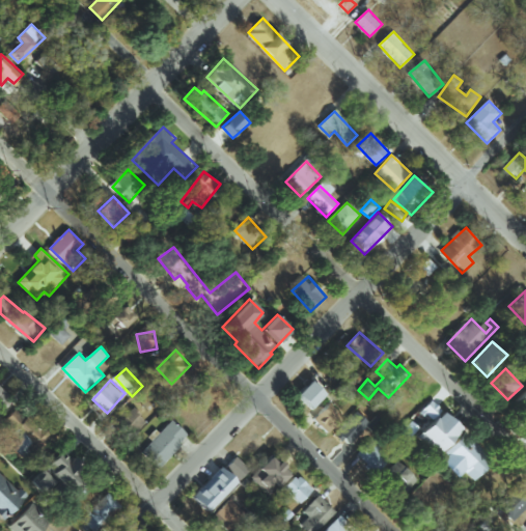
[(312,408),(326,394),(313,381),(299,394),(312,408)]
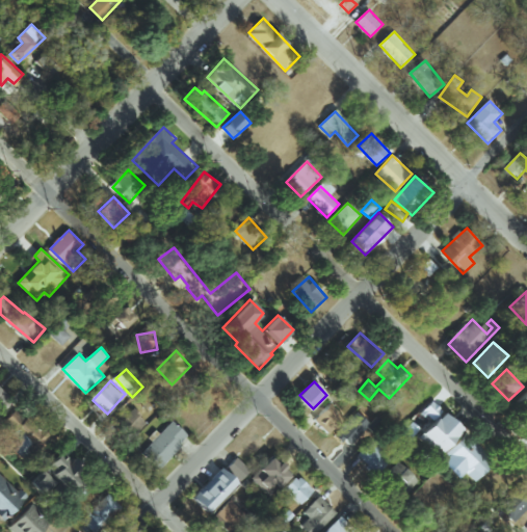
[(516,403),(526,415),(526,394),(516,403)]
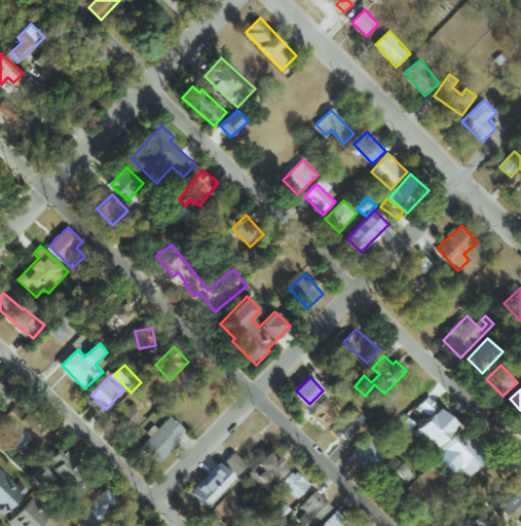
[(458,424),(429,397),(410,416),(421,425),(416,430),(435,449),(458,424)]
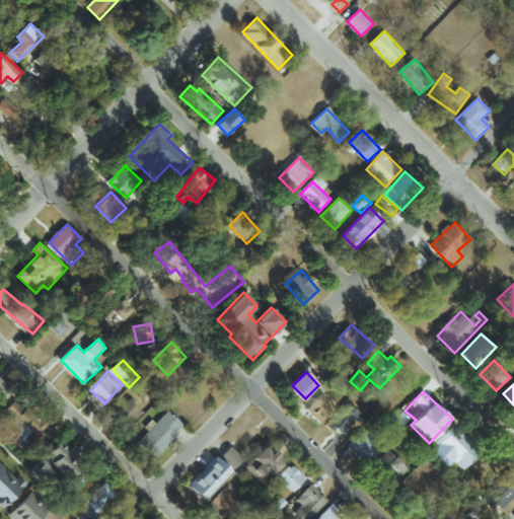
[(338,406),(323,393),(310,406),(324,420),(338,406)]
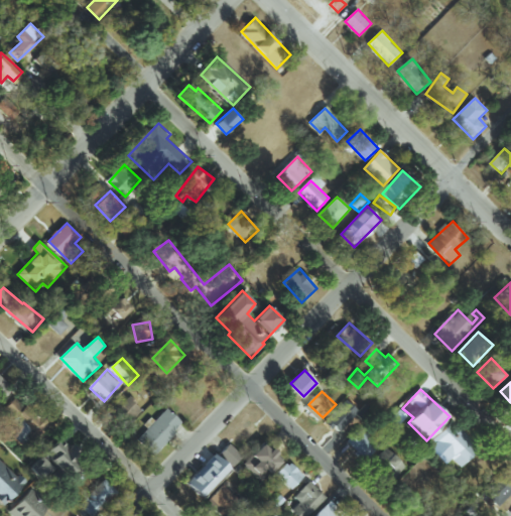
[(5,409),(23,427),(14,435),(26,447),(48,424),(18,395),(5,409)]
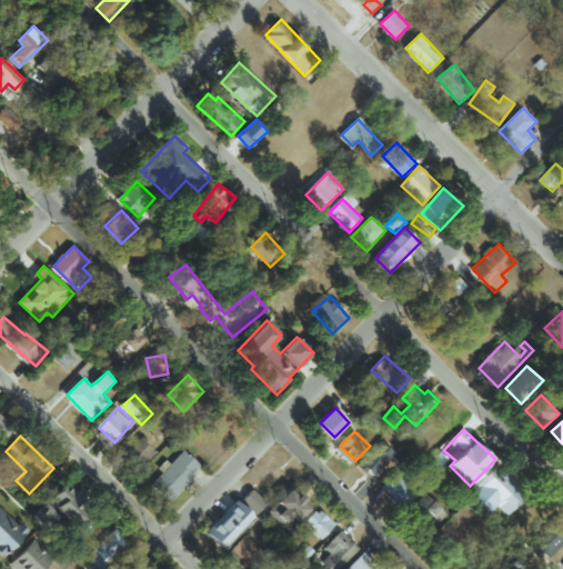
[(132,437),(122,449),(146,467),(159,450),(143,438),(139,443),(132,437)]
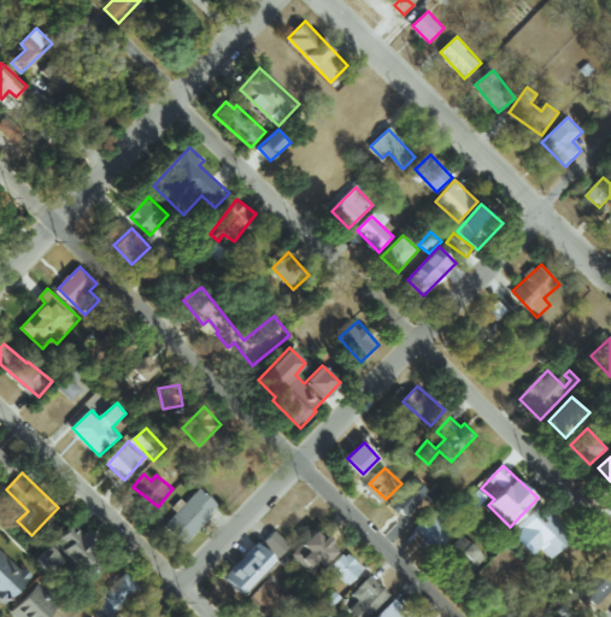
[(392,503),(406,517),(432,492),(417,477),(392,503)]
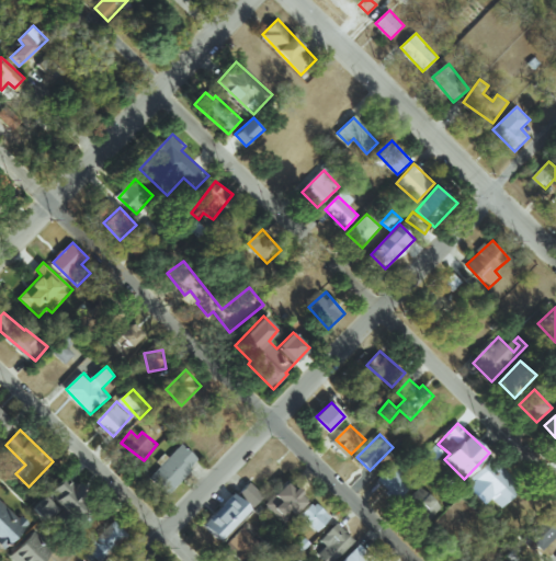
[(151,478),(169,495),(202,460),(184,444),(151,478)]
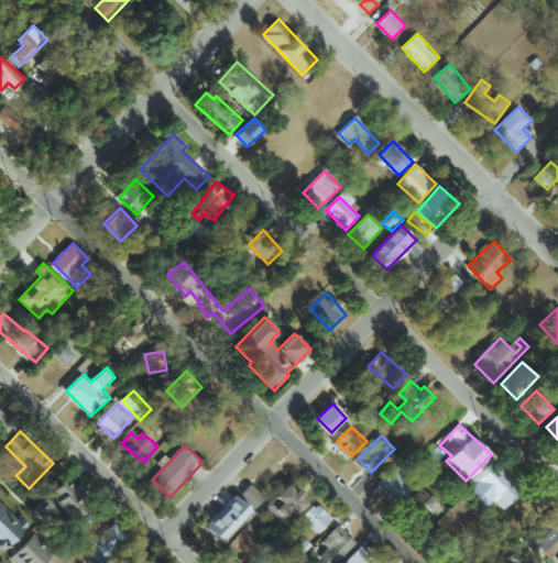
[(446,454),(438,446),(427,457),(435,465),(446,454)]
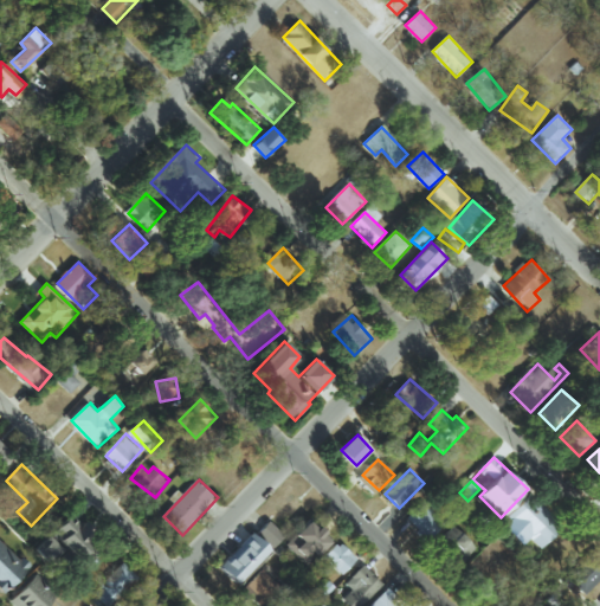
[(566,526),(540,501),(534,508),(526,500),(510,516),(543,548),(566,526)]
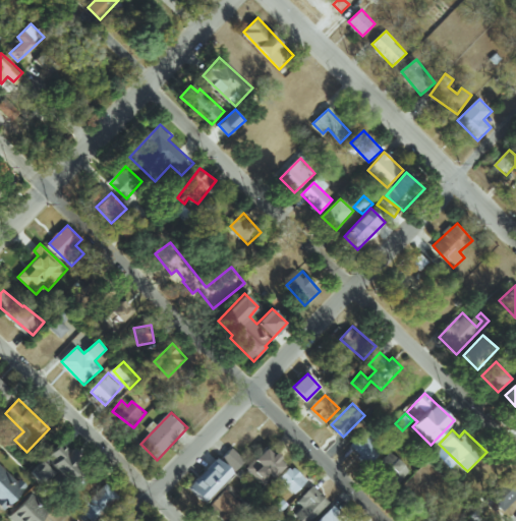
[(351,446),(368,465),(385,450),(367,431),(351,446)]
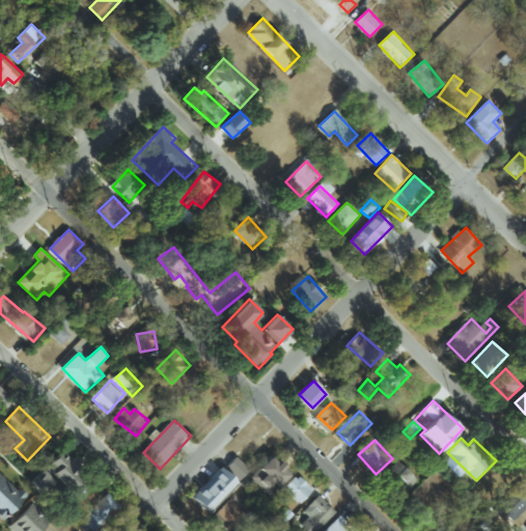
[(32,482),(46,495),(58,481),(66,488),(85,469),(62,449),(32,482)]
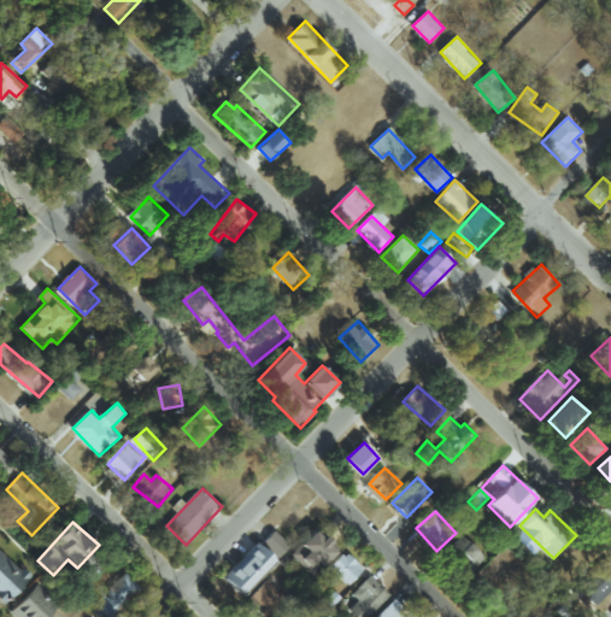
[(317,528),(293,554),(315,575),(340,550),(317,528)]
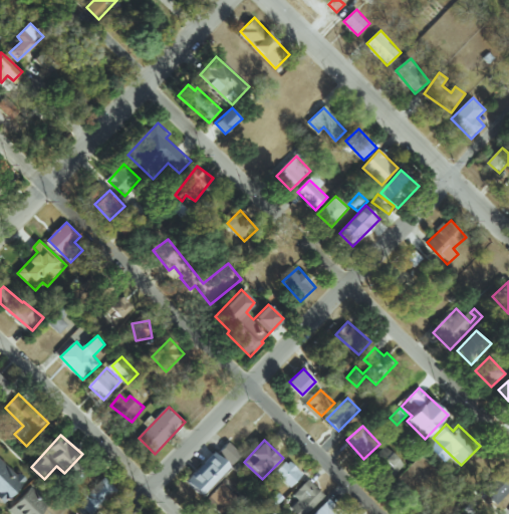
[(220,452),(233,465),(243,454),(230,442),(220,452)]
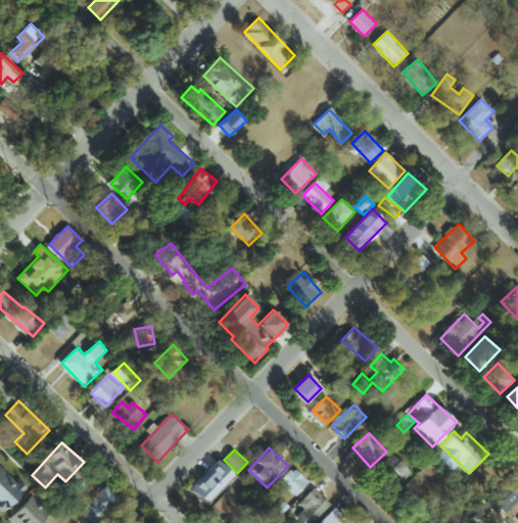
[(413,473),(393,454),(381,466),(401,485),(413,473)]
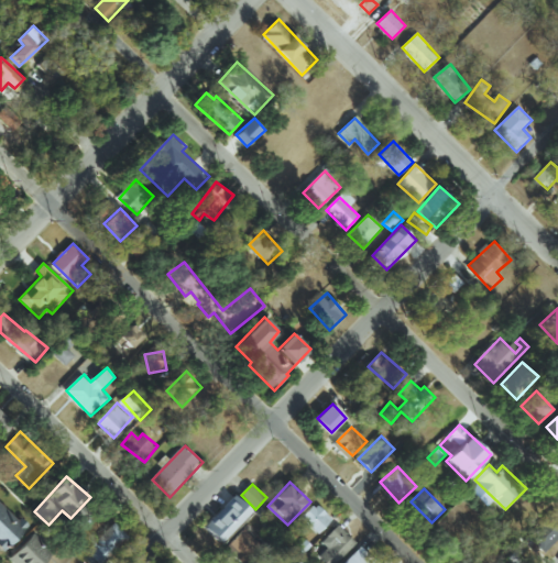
[(253,510),(237,495),(205,527),(221,542),(253,510)]
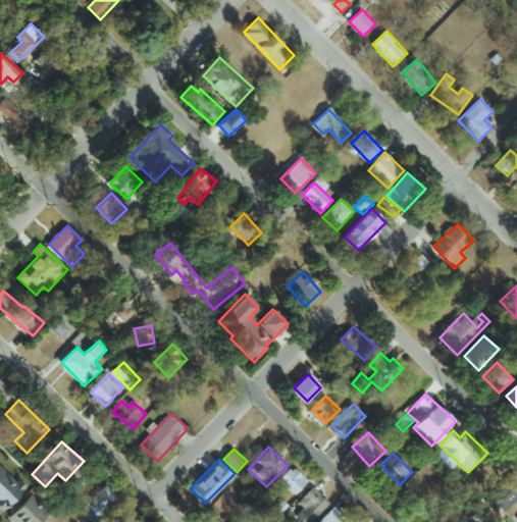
[(0,507),(4,512),(27,488),(0,462),(0,507)]
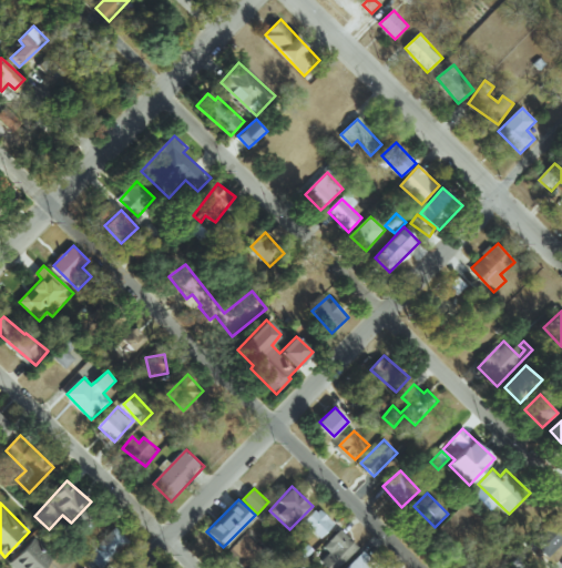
[(319,507),(305,521),(323,538),(336,523),(319,507)]
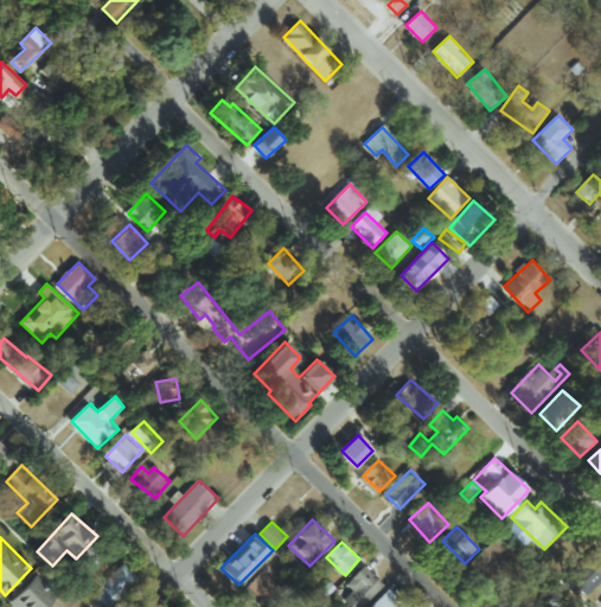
[(582,594),(600,575),(600,550),(599,549),(567,579),(582,594)]
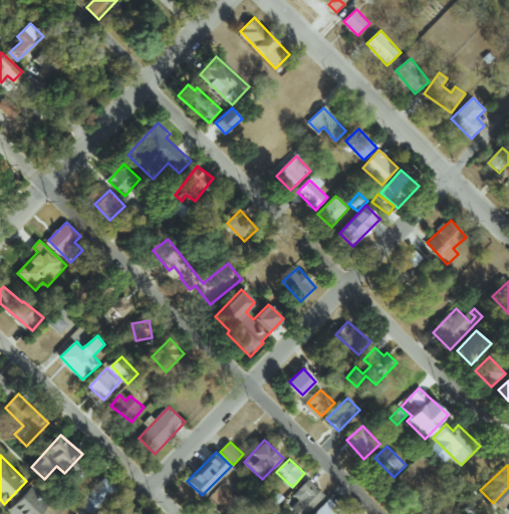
[(93,513),(119,491),(107,477),(80,501),(91,513),(93,513)]
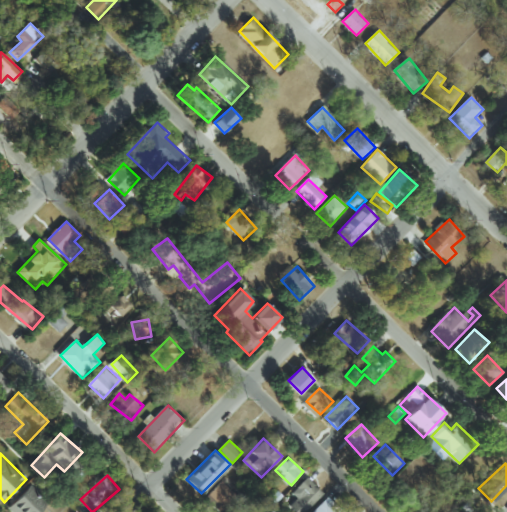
[(302,511),(307,511),(325,493),(308,477),(294,492),(299,498),(293,504),(302,511)]
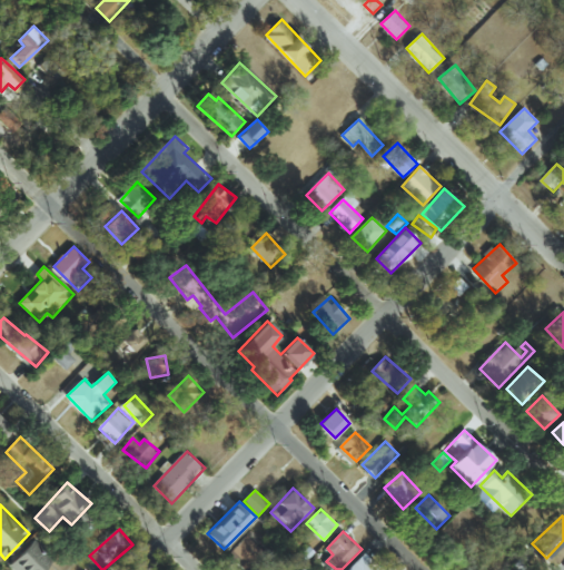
[(229,554),(245,569),(247,569),(253,564),(257,569),(256,569),(279,569),(275,566),(276,563),(248,536),(229,554)]
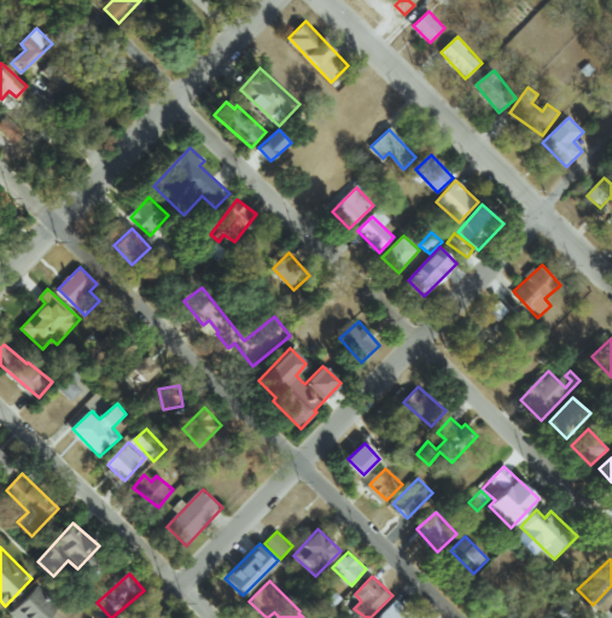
[(379,617),(417,617),(397,599),(379,617)]
